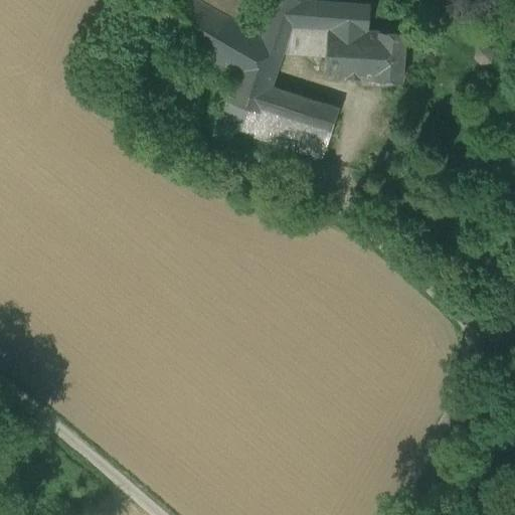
[(157,0),(146,21),(172,36),(198,51),(235,73),(271,87),(282,54),(291,25),(299,0),(273,0),(262,36),(198,0),(157,0)]
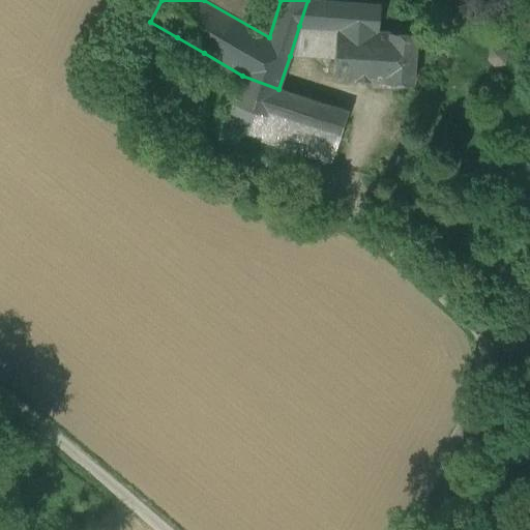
[(204,0),(269,37),(281,0),(204,0)]
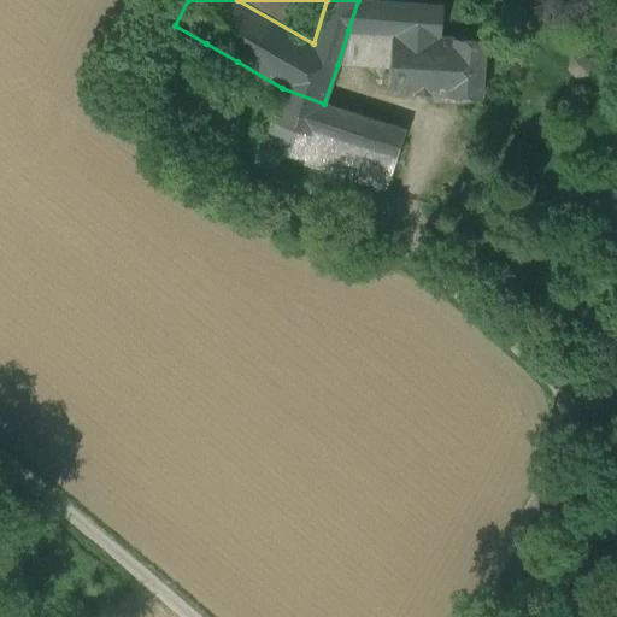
[(442,6),(364,0),(358,0),(348,30),(392,34),(389,69),(388,93),(433,95),(436,36),(439,36),(442,6)]
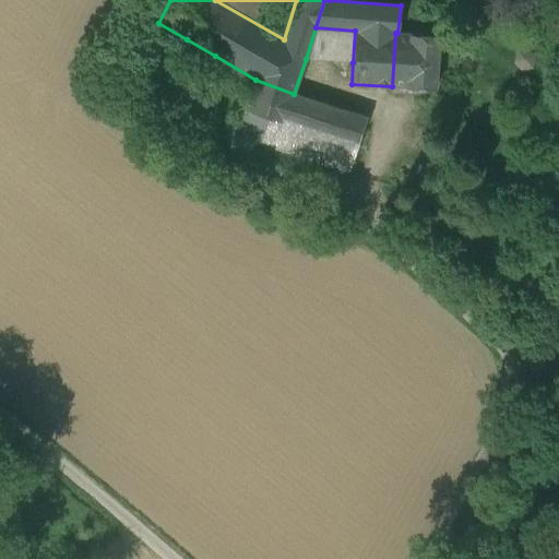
[(316,27),(306,59),(353,62),(355,31),(316,27)]
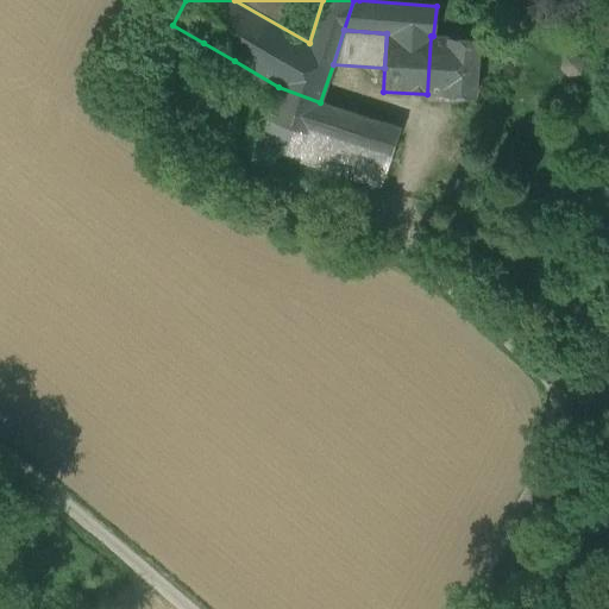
[(427,94),(475,96),(479,39),(433,36),(431,36),(427,94)]
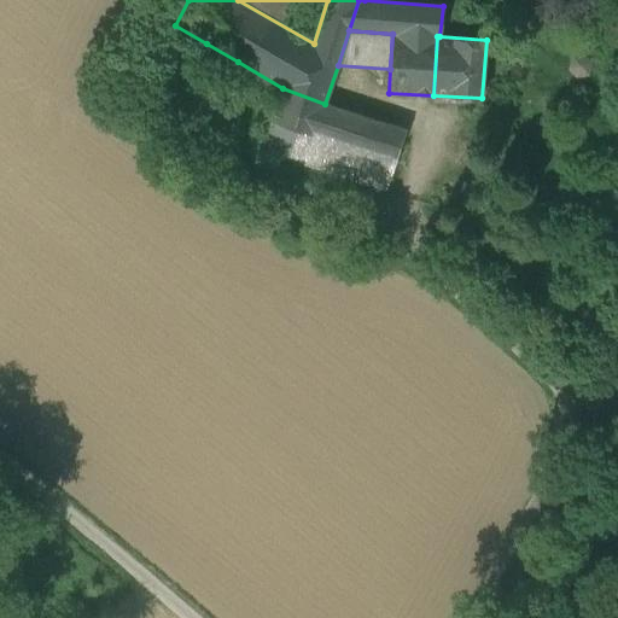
[(406,130),(325,104),(283,88),(272,118),(261,151),(385,191),(396,159),(406,130)]
